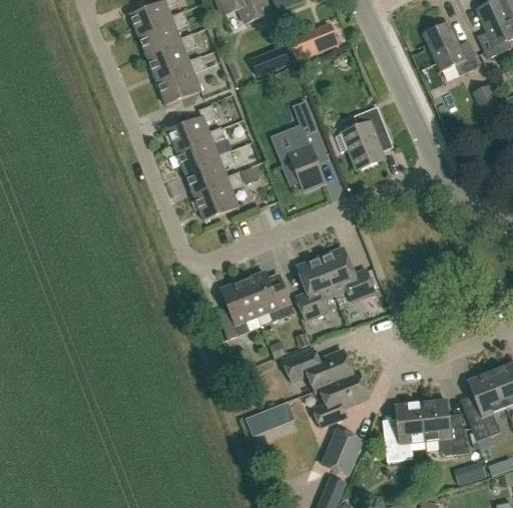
[(129,13),(138,36),(173,22),(170,15),(166,6),(178,1),(178,0),(161,0),(129,13)]
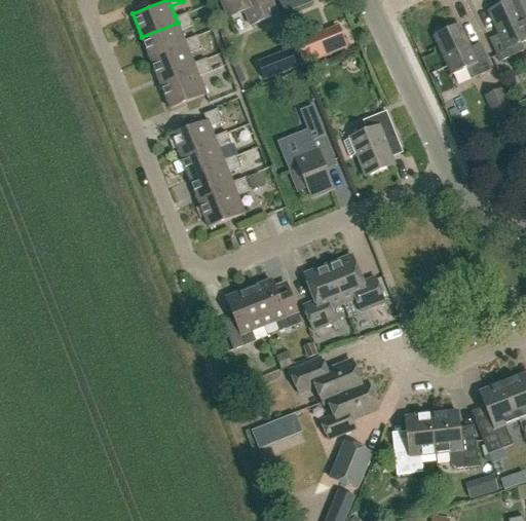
[(243,8),(250,23),(275,12),(270,0),(221,0),(227,14),(243,8)]
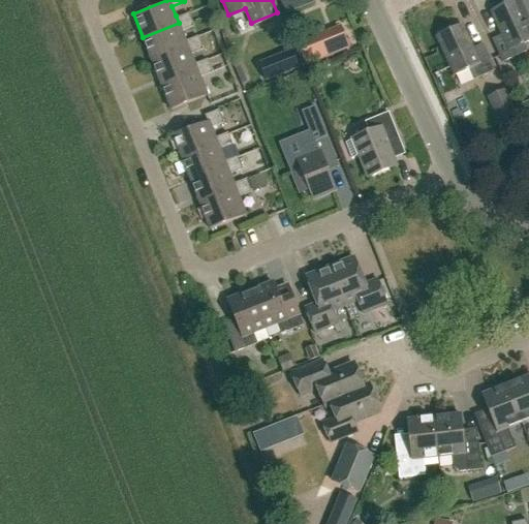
[(279,0),(284,10),(310,0),(279,0)]
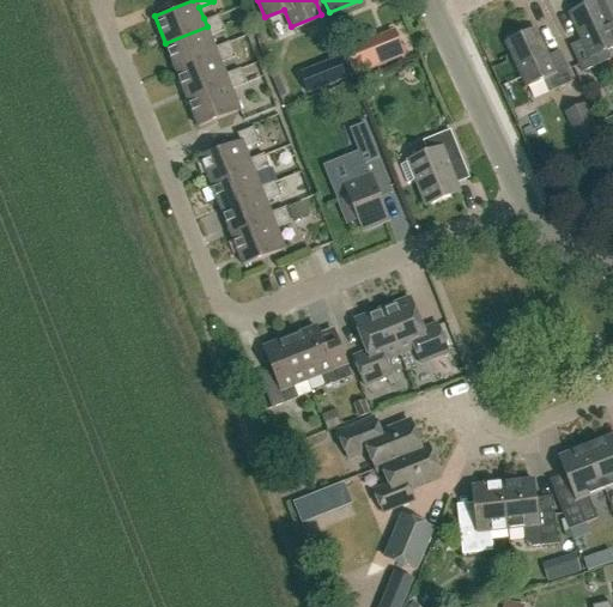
[(596,62),(611,55),(607,47),(612,43),(612,31),(610,25),(612,23),(612,0),(587,0),(570,8),(583,36),(570,42),(583,68),(596,62)]
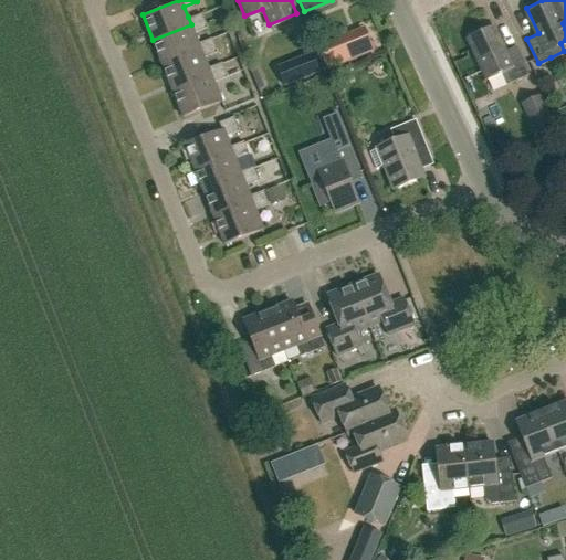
[(191,24),(153,40),(163,64),(201,49),(198,41),(194,31),(207,25),(201,12),(188,17),(191,24)]
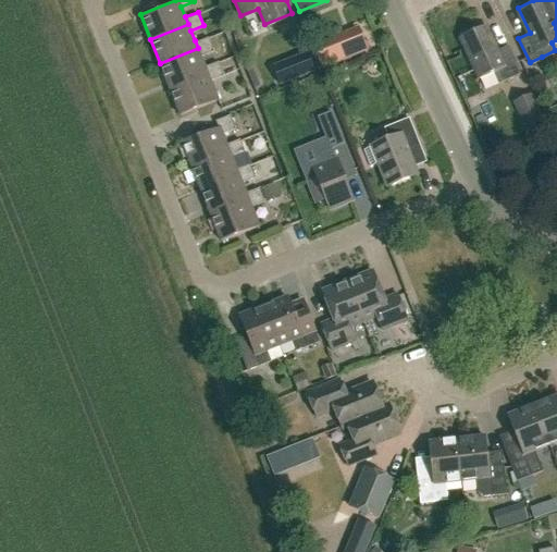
[(496,48),(484,23),(460,35),(480,76),(494,70),(499,81),(520,71),(507,43),(496,48)]
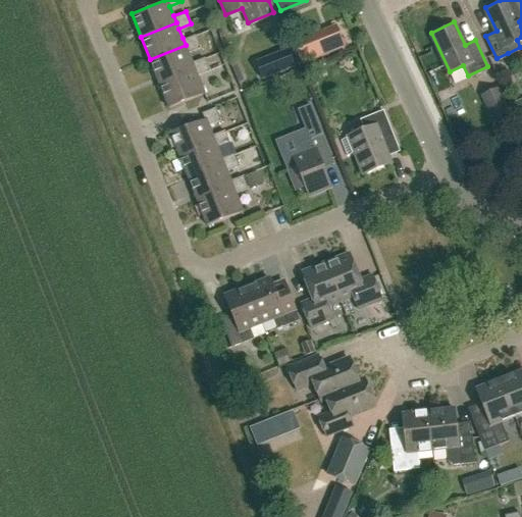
[(186,45),(150,59),(160,83),(195,68),(192,61),(188,51),(200,46),(195,34),(183,38),(186,45)]
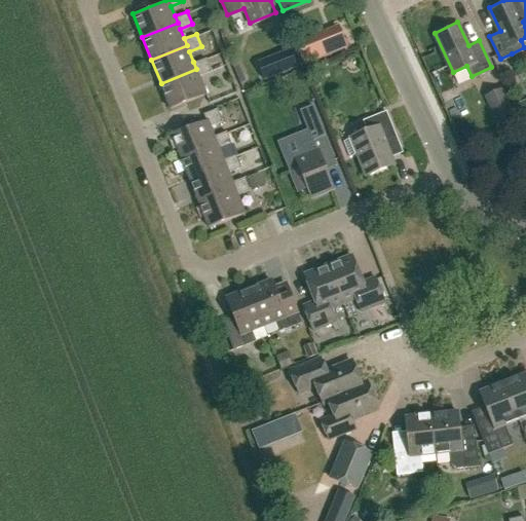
[(328,51),(322,35),(299,43),(305,61),(328,51)]
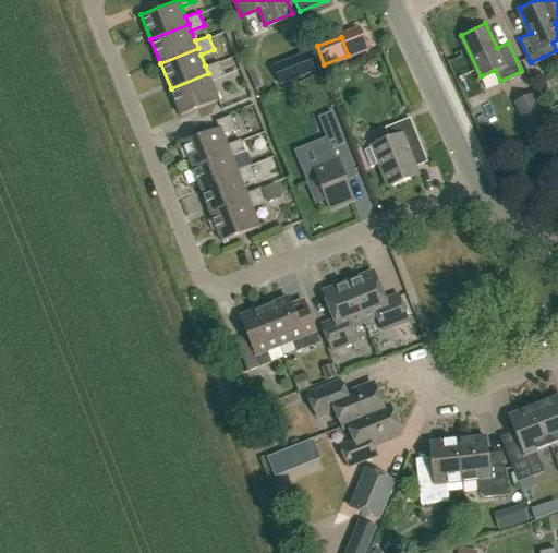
[(307,48),(288,55),(295,74),(315,67),(307,48)]
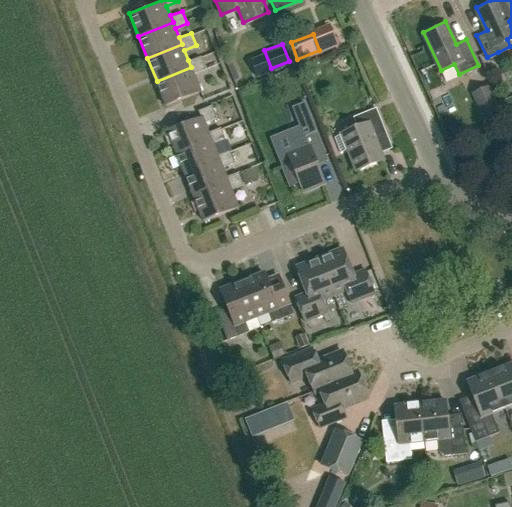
[(200,55),(188,60),(191,67),(157,81),(166,104),(200,89),(193,72),(205,67),(200,55)]
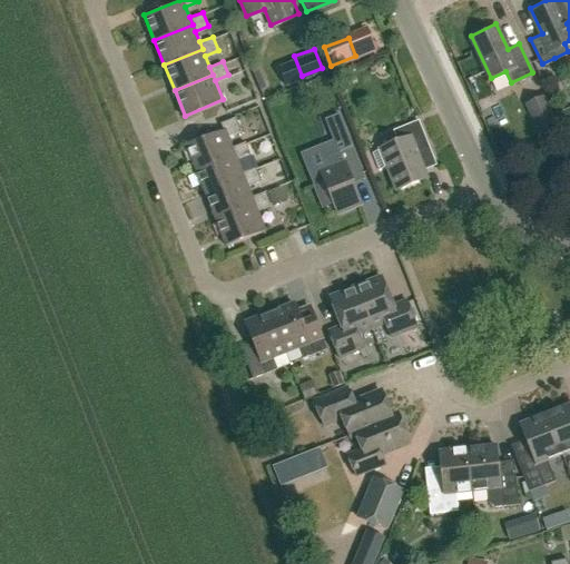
[(557,120),(544,91),(524,100),(538,129),(557,120)]
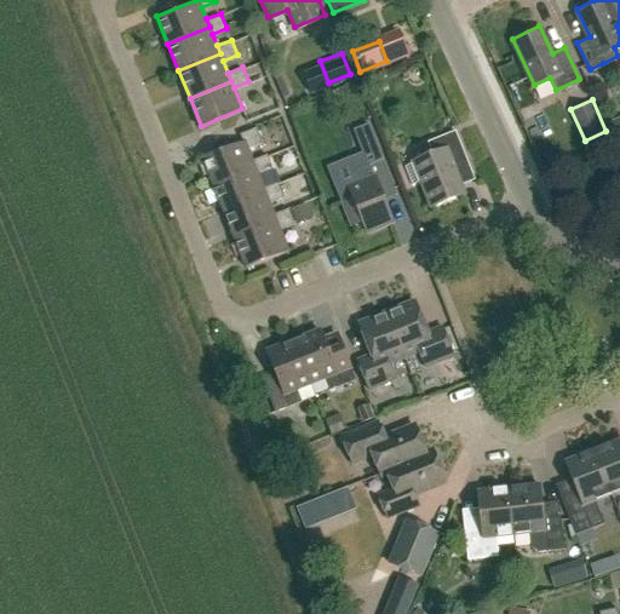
[(367,120),(352,126),(367,162),(382,156),(367,120)]
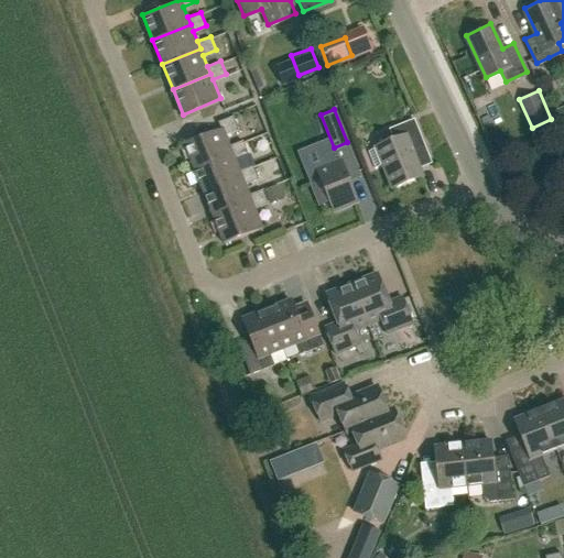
[(183,142),(194,166),(232,151),(229,144),(225,133),(238,128),(232,115),(218,120),(220,127),(183,142)]
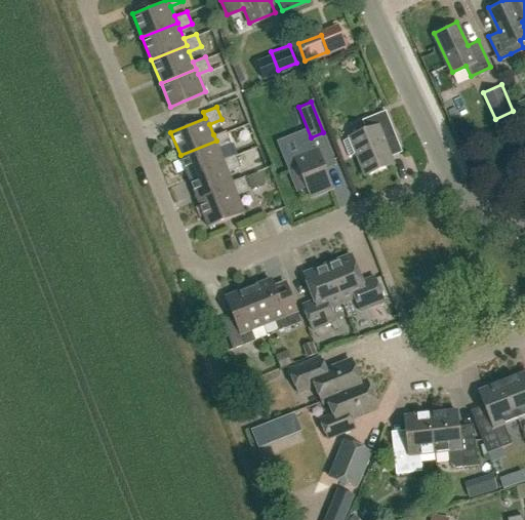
[(394,132),(385,109),(362,117),(364,123),(366,128),(350,134),(350,135),(342,137),(349,154),(356,151),(365,172),(392,162),(382,137),(394,132)]
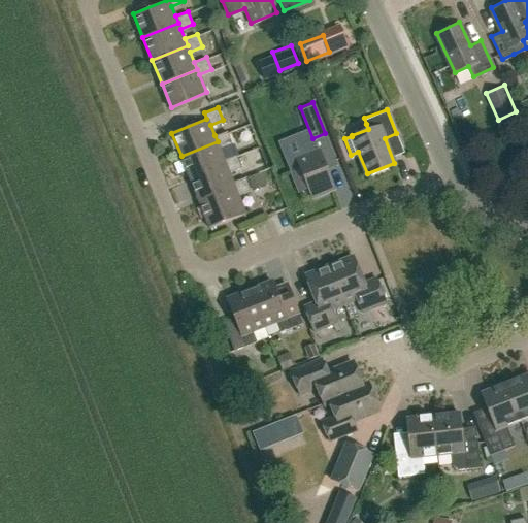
[(218,141),(182,156),(191,180),(227,165),(224,158),(220,148),(232,142),(227,130),(215,135),(218,141)]
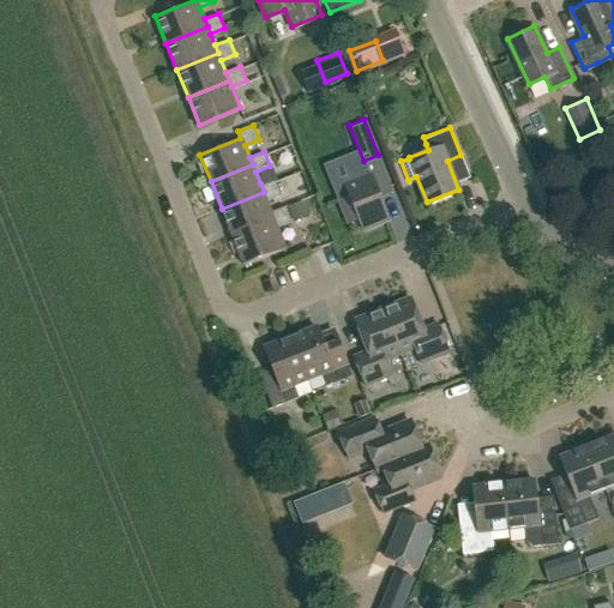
[(392,190),(378,155),(363,161),(353,164),(357,178),(344,182),(349,194),(339,198),(348,221),(357,216),(362,228),(387,217),(379,194),(392,190)]
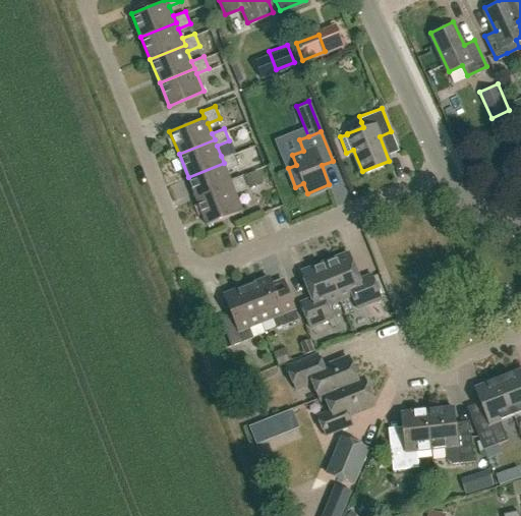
[(188,177),(197,201),(233,186),(230,178),(226,169),(238,164),(233,151),(221,156),(224,163),(188,177)]
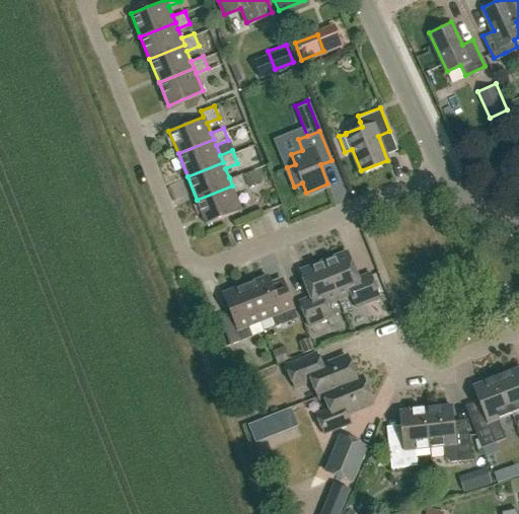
[(232,186),(197,200),(206,222),(241,208),(234,191),(245,186),(240,173),(229,177),(232,186)]
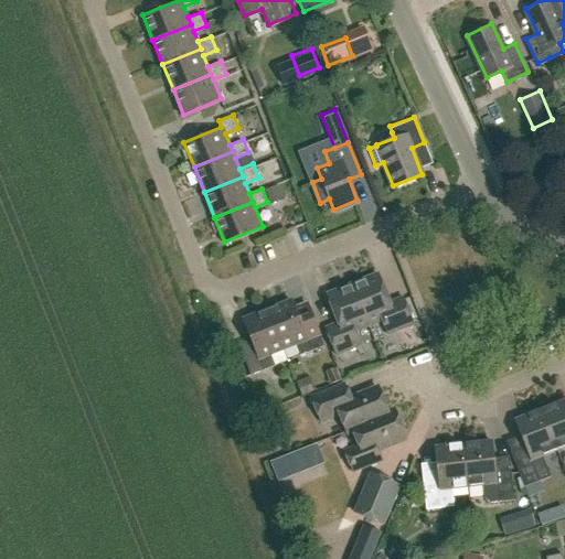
[(377,271),(352,282),(368,322),(381,316),(386,331),(413,321),(402,294),(388,300),(377,271)]
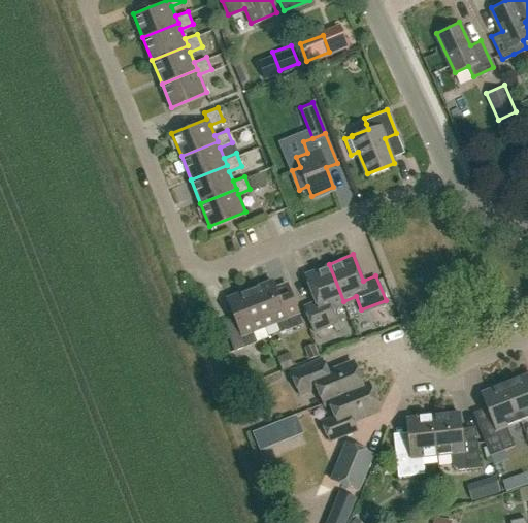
[(343,301),(329,264),(305,273),(316,299),(304,303),(314,329),(336,320),(331,306),(343,301)]
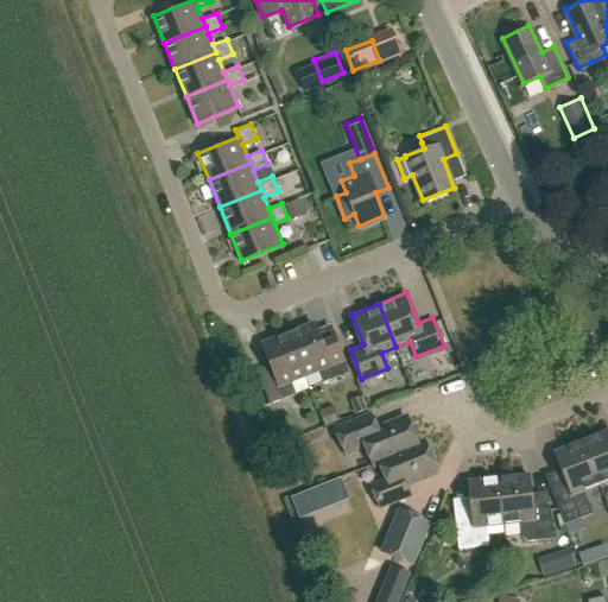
[(314,321),(287,331),(304,373),(317,368),(322,380),(348,369),(329,321),(316,327),(314,321)]
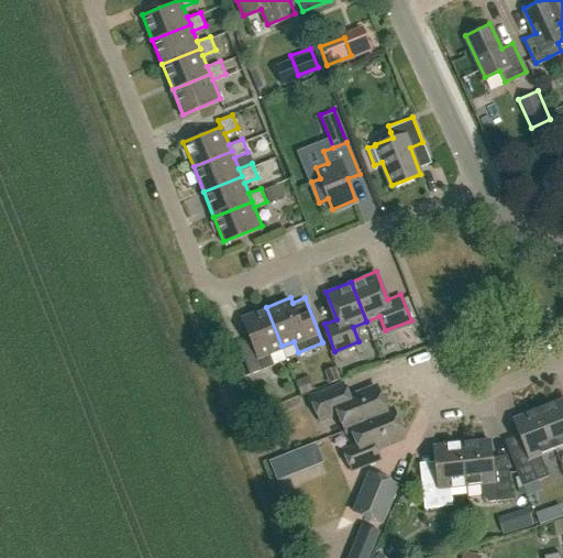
[(269,350),(282,346),(266,307),(242,316),(250,336),(238,341),(250,371),(274,362),(269,350)]
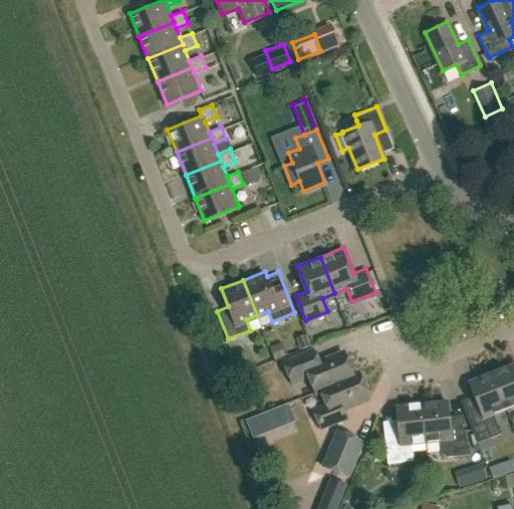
[(314,390),(359,371),(358,370),(352,373),(344,351),(319,361),(312,345),(282,357),(292,382),(308,375),(314,390)]
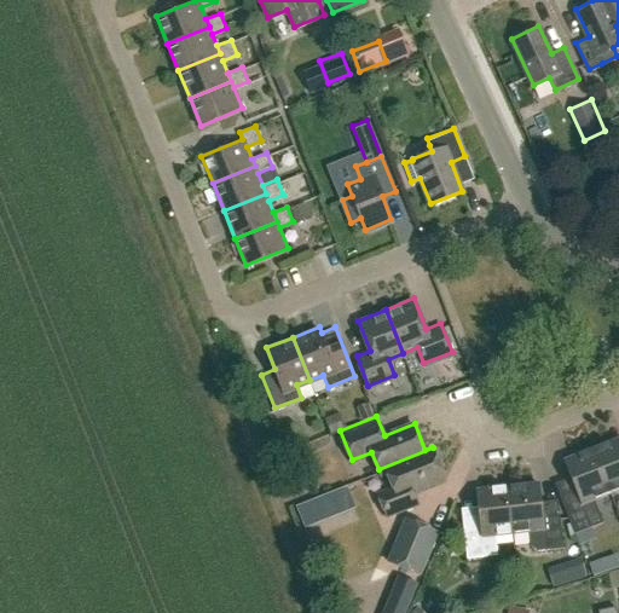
[(618,434),(593,446),(609,491),(618,486),(618,434)]
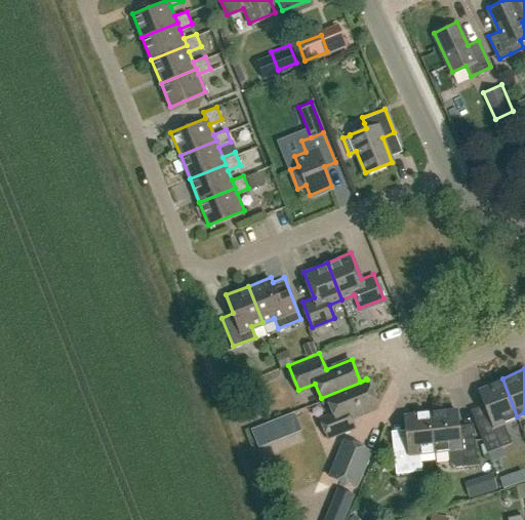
[(503,422),(517,416),(502,378),(477,388),(487,412),(474,417),(486,449),(511,440),(503,422)]
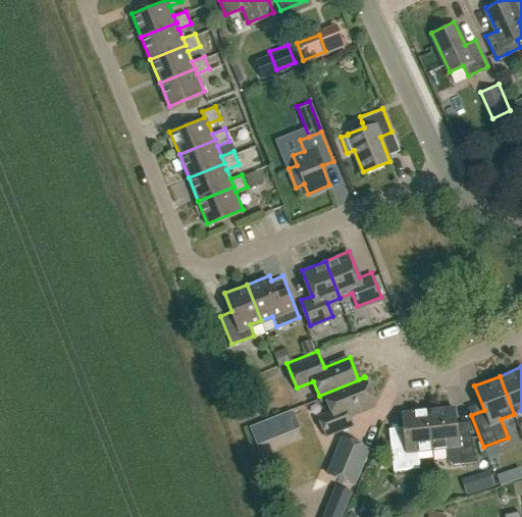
[(374,401),(365,377),(319,396),(319,397),(325,395),(330,409),(317,414),(325,433),(353,423),(348,411),(374,401)]
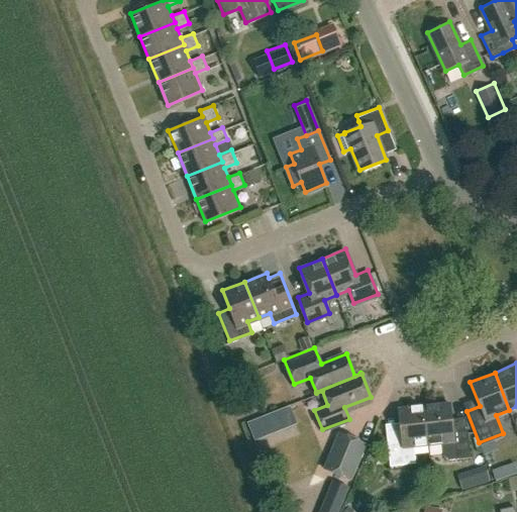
[(449,402),(423,404),(427,443),(441,441),(442,452),(448,457),(470,455),(467,425),(451,426),(449,402)]
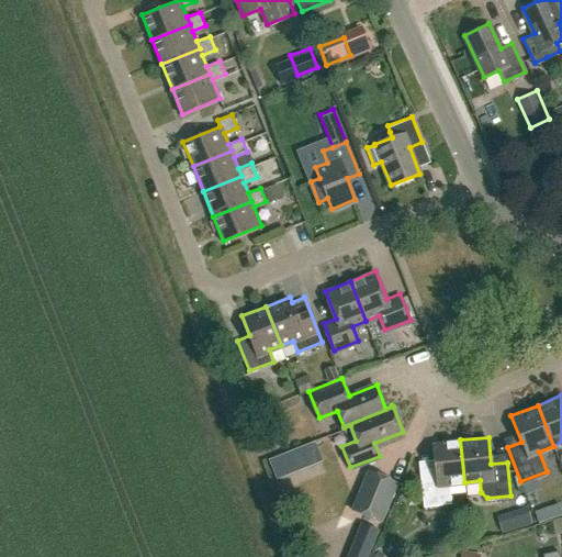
[(464,482),(460,439),(431,443),(435,470),(419,472),(423,505),(450,502),(449,485),(464,482)]
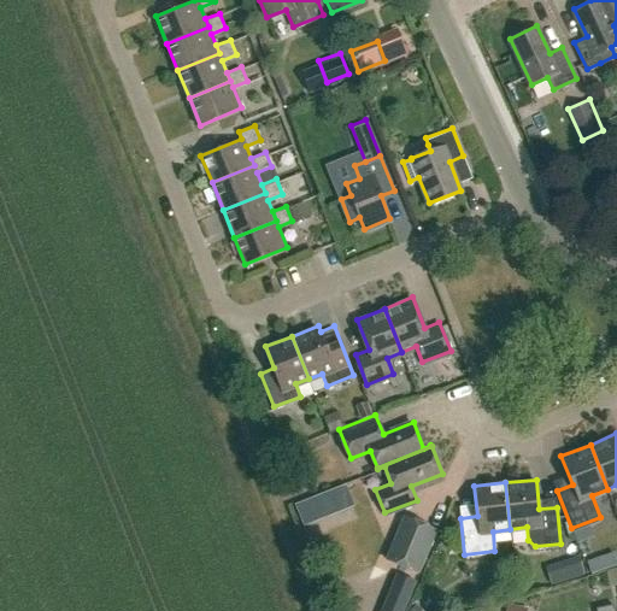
[(438,527),(404,512),(386,556),(419,570),(438,527)]
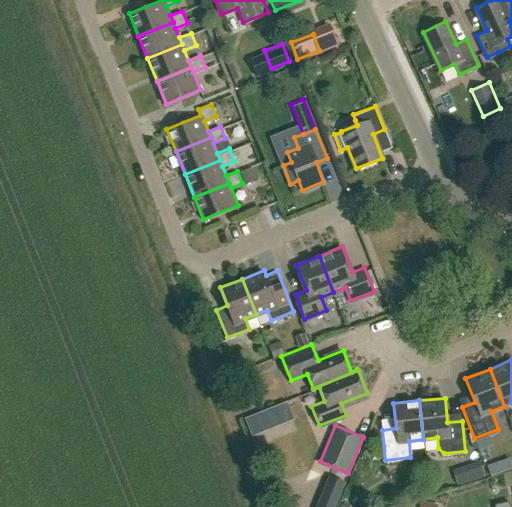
[(422,497),(419,506),(436,506),(438,501),(422,497)]
